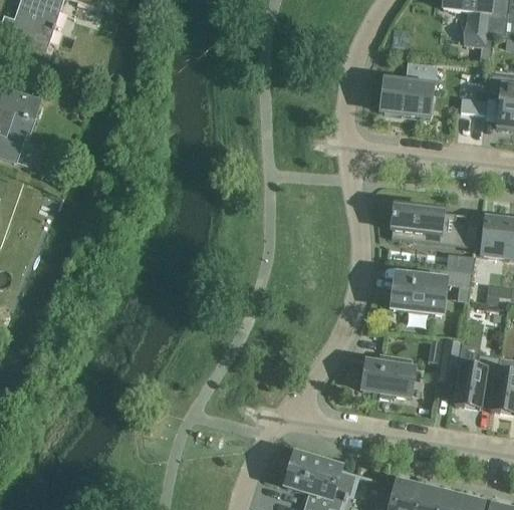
[(100,9),(102,0),(20,0),(14,20),(4,16),(0,27),(0,42),(44,57),(62,0),(72,0),(100,9)]
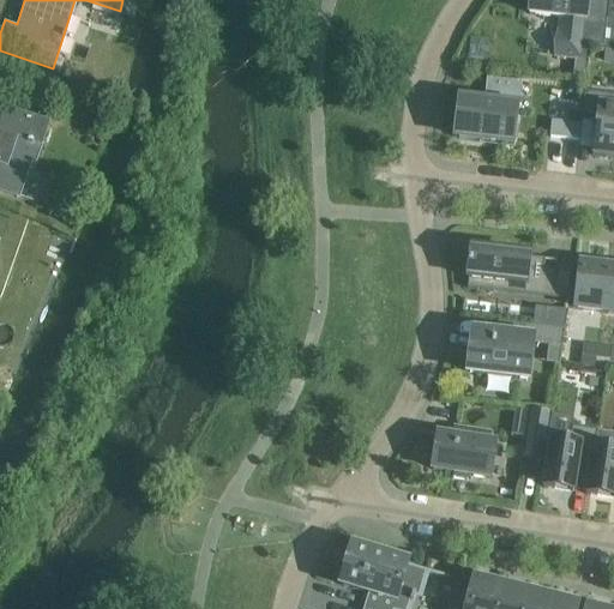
[(590,41),(603,43),(607,17),(608,0),(530,0),(529,10),(560,14),(558,29),(555,52),(575,54),(573,72),(585,74),(590,41)]
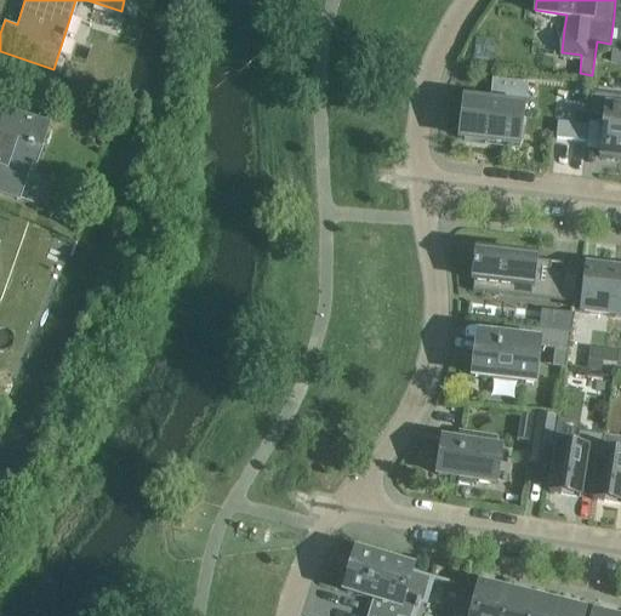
[(615,0),(614,17),(610,44),(620,44),(620,0),(615,0)]
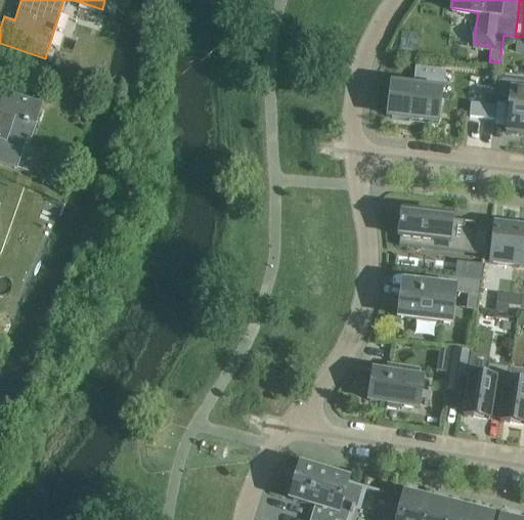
[(439,68),(445,69),(445,67),(416,63),(415,65),(421,66),(419,86),(395,83),(391,116),(437,121),(441,89),(437,88),(439,68)]
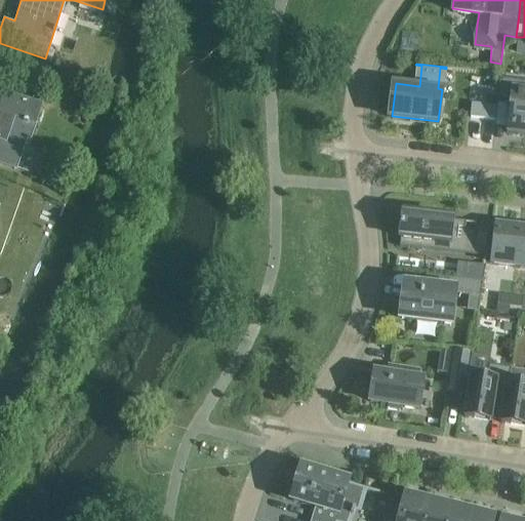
[(54,75),(52,83),(51,88),(65,92),(67,84),(69,85),(71,79),(54,75)]
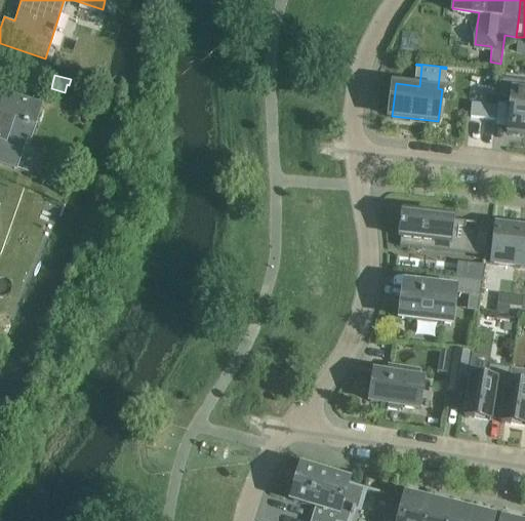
[(507,129),(524,130),(524,78),(499,76),(496,99),(510,102),(508,123),(507,129)]
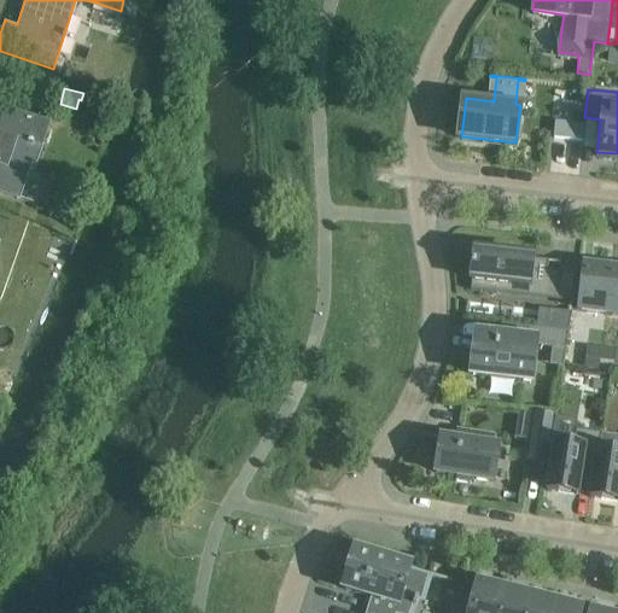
[(48,123),(47,123),(0,106),(0,188),(15,193),(27,158),(35,162),(48,123)]
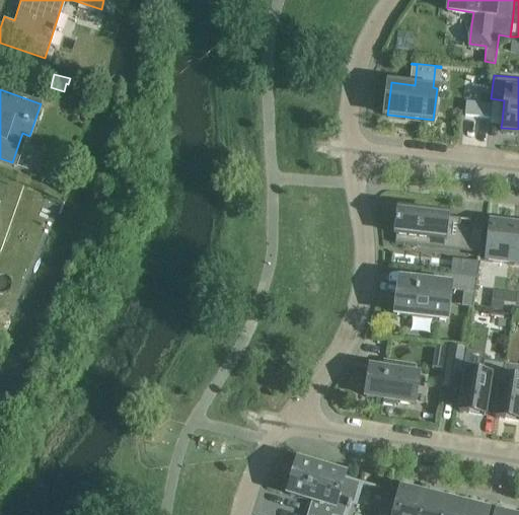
[(489,115),(489,114),(485,114),(486,103),(467,101),(466,112),(465,111),(465,113),(489,115)]
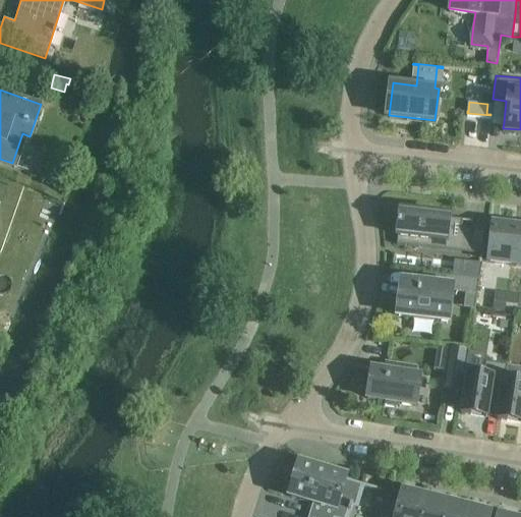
[(424,214),(400,211),(399,221),(397,221),(397,225),(399,225),(397,242),(418,244),(419,237),(469,242),(468,250),(482,252),(485,227),(462,224),(462,218),(431,214),(431,215),(423,214),(424,214)]
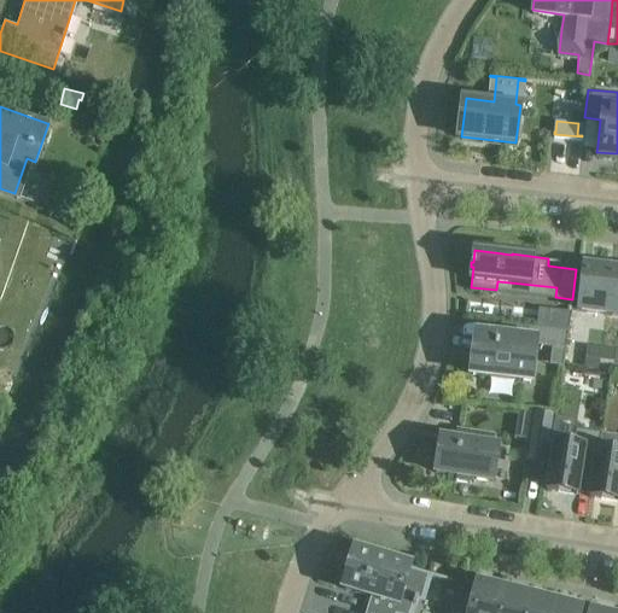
[(578,307),(605,310),(610,266),(583,262),(578,307)]
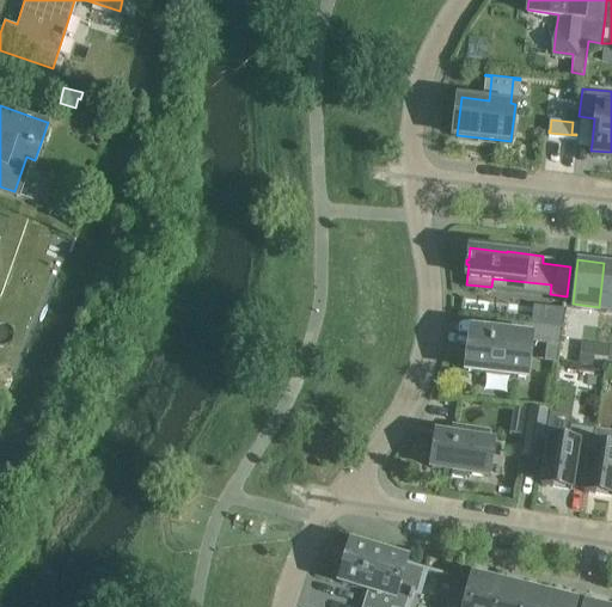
[(599,307),(611,307),(611,263),(604,263),(599,307)]
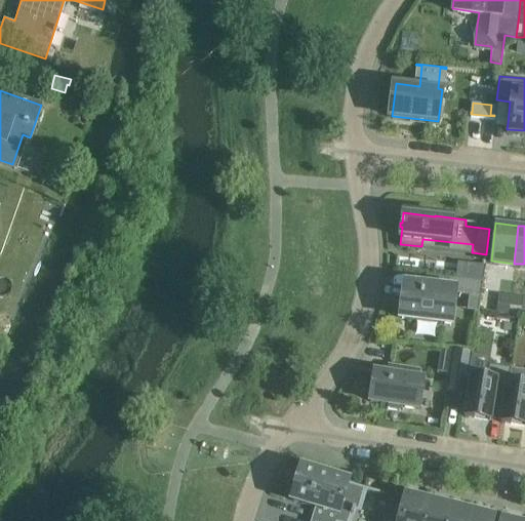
[(463,277),(482,279),(484,263),(466,261),(463,277)]
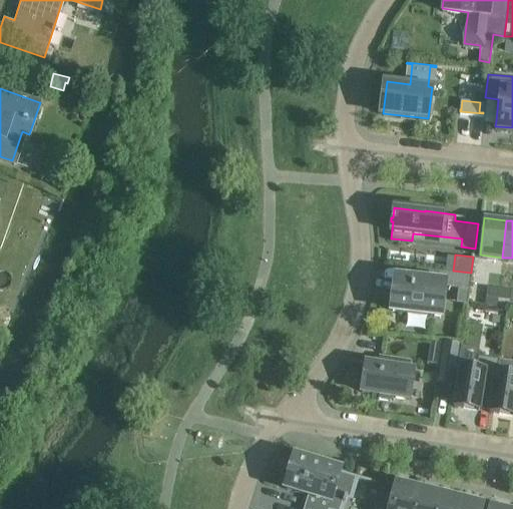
[(442,285),(443,285),(443,286),(469,289),(471,275),(444,272),(442,283),(442,285)]
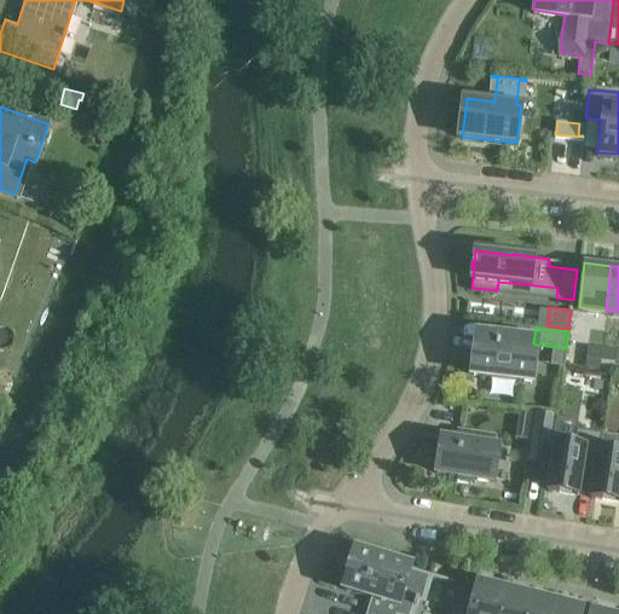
[(533,343),(478,336),(473,375),(530,382),(534,345),(534,343),(533,343)]
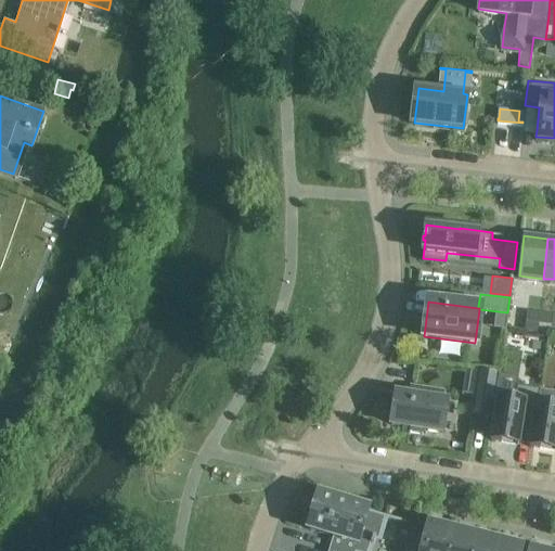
[(526,319),(538,320),(539,309),(527,308),(526,319)]
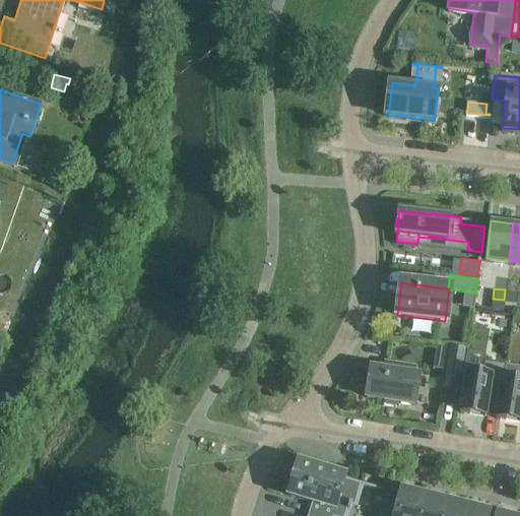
[(518,292),(505,289),(504,300),(517,302),(518,292)]
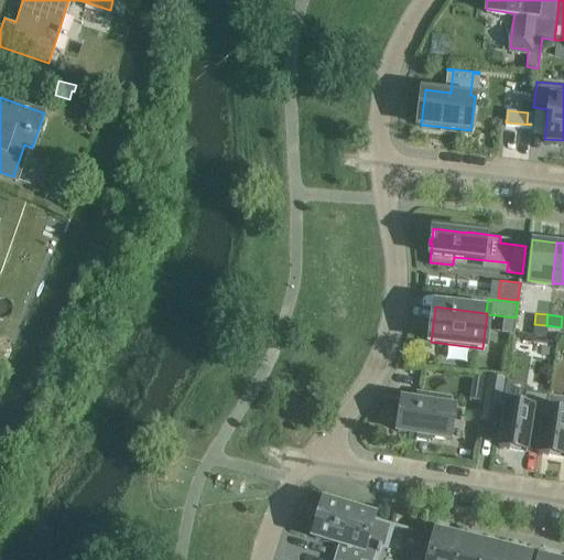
[(499,421),(506,375),(484,373),(484,374),(486,374),(479,419),(499,421)]
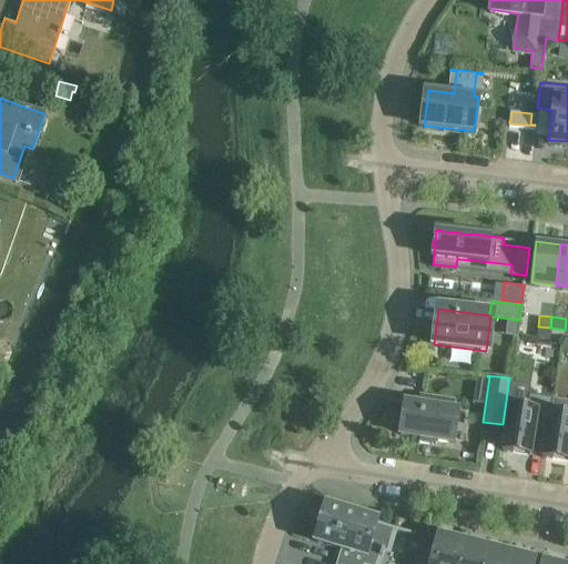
[(541,454),(543,454),(551,395),(528,391),(526,409),(509,405),(503,447),(529,452),(531,439),(544,441),(541,454)]
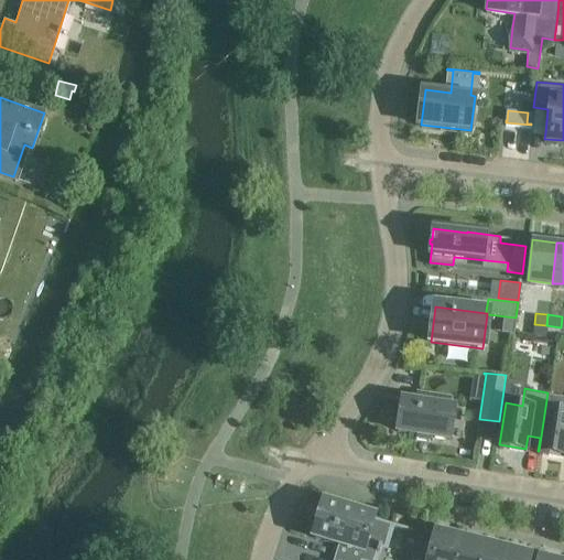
[(397,429),(416,431),(415,435),(430,438),(430,433),(449,437),(454,407),(447,406),(448,396),(419,390),(418,392),(420,392),(419,401),(402,399),(397,429)]
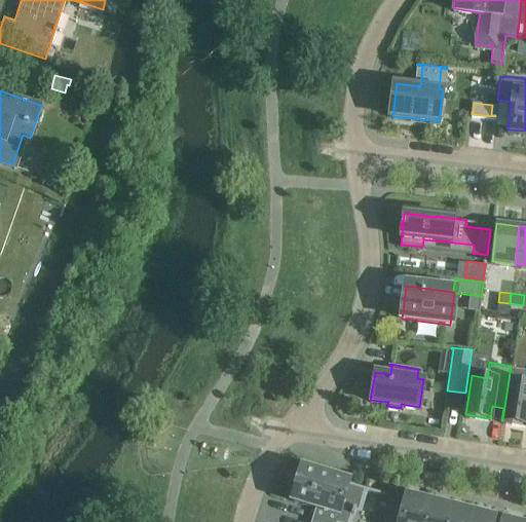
[(512,366),(511,366),(502,420),(525,423),(525,383),(510,381),(512,366)]
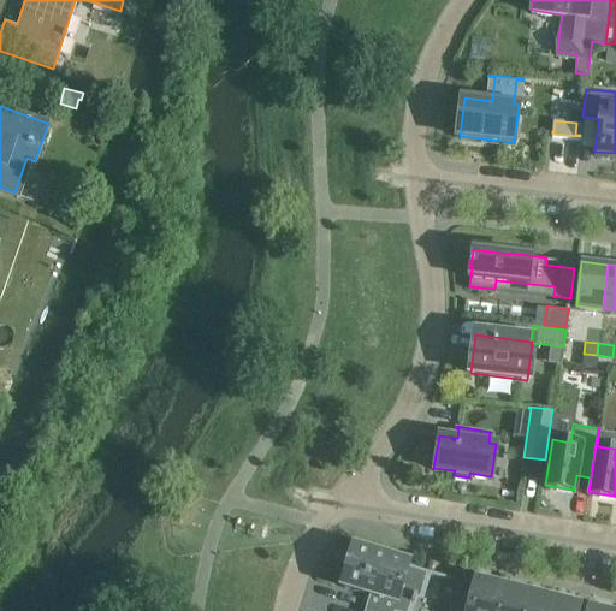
[(420,597),(428,569),(353,546),(342,583),(369,592),(362,610),(410,610),(415,595),(420,597)]
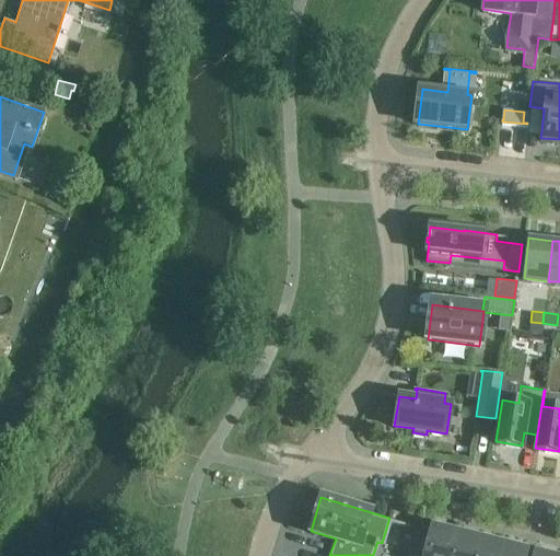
[(424,555),(450,555),(456,533),(432,526),(424,555)]
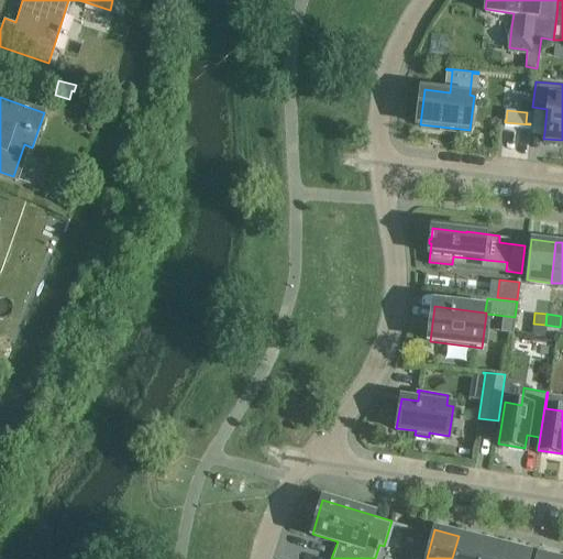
[(460,536),(459,536),(452,558),(476,558),(482,541),(460,536)]
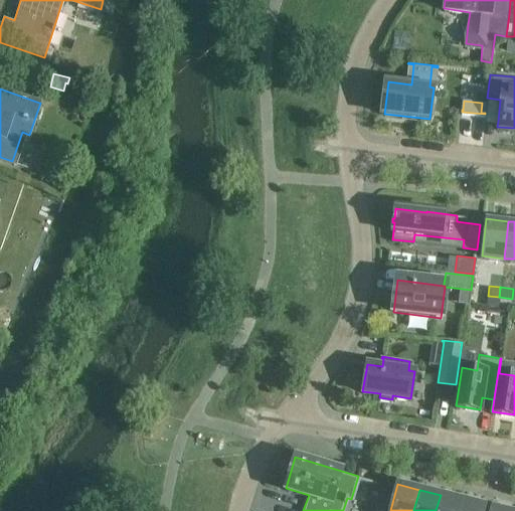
[(436,510),(459,510),(462,500),(442,495),(441,495),(436,510)]
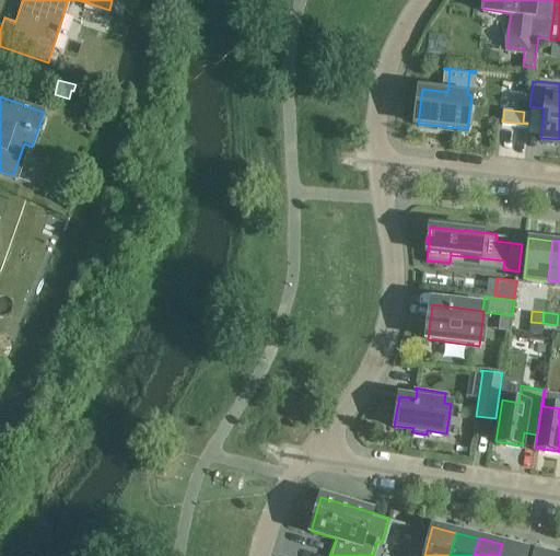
[(503,544),(502,544),(499,555),(524,555),(526,551),(503,544)]
